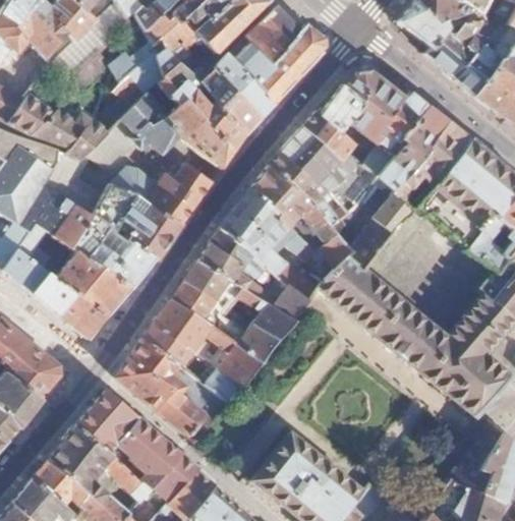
[(57,0),(8,0),(0,13),(0,34),(13,45),(21,52),(32,40),(53,59),(67,73),(73,79),(102,52),(132,21),(129,14),(135,10),(139,8),(142,5),(147,0),(58,0),(57,0)]
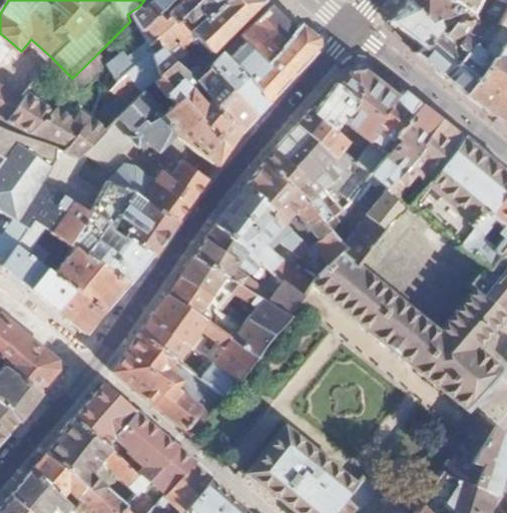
[(171,0),(155,0),(146,10),(140,5),(137,8),(133,10),(143,28),(171,0)]
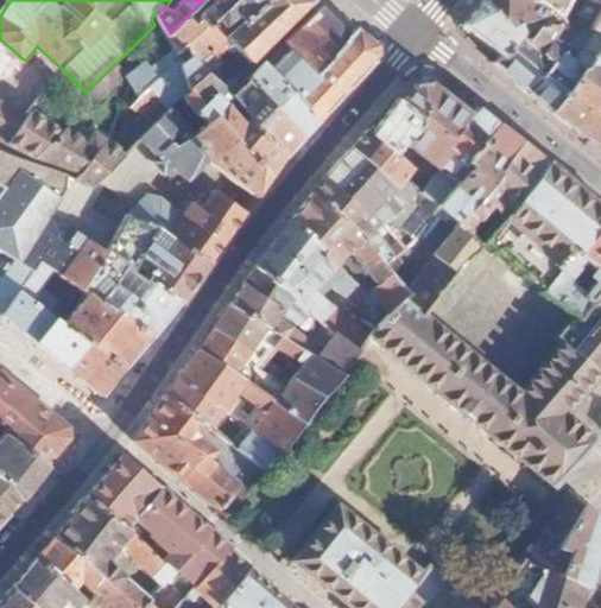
[(184,0),(171,0),(166,6),(174,12),(184,0)]
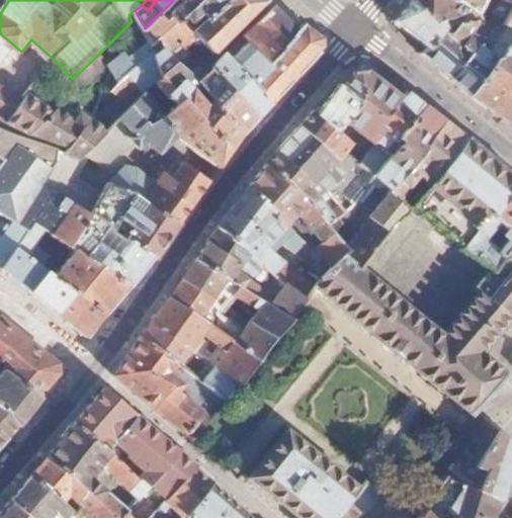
[(201,0),(173,0),(145,28),(151,39),(154,45),(163,35),(172,26),(182,17),(187,13),(201,0)]
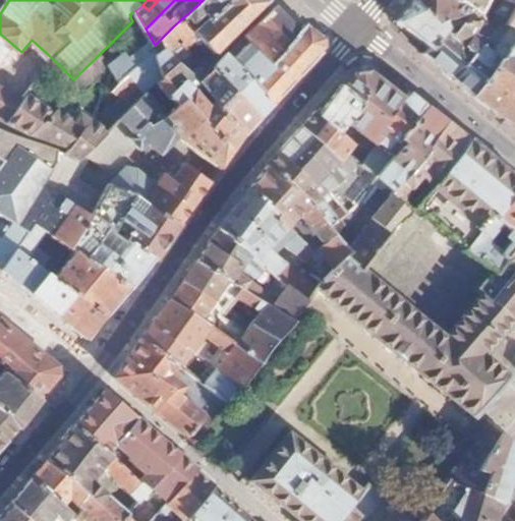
[(267,0),(203,0),(188,13),(195,20),(206,10),(212,15),(197,30),(183,17),(173,26),(187,42),(185,44),(189,49),(202,37),(213,49),(216,51),(267,0)]
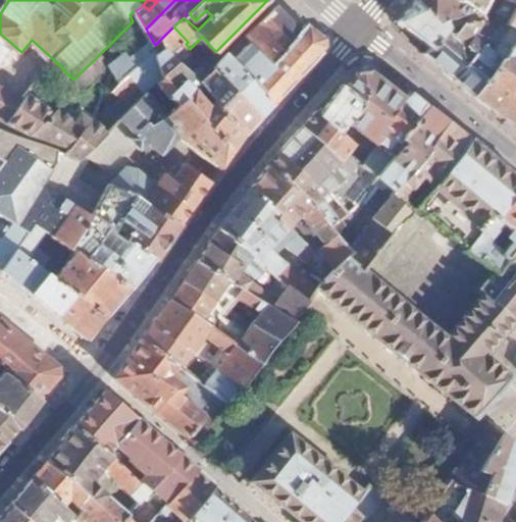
[(459,0),(420,0),(418,3),(443,20),(468,6),(459,0)]
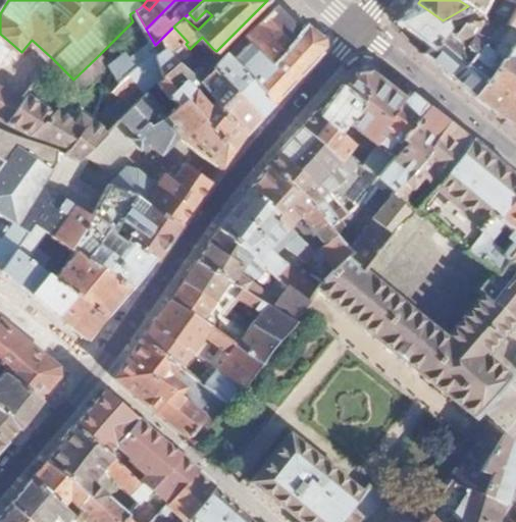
[(515,0),(459,0),(468,6),(475,11),(502,31),(515,11),(515,0)]
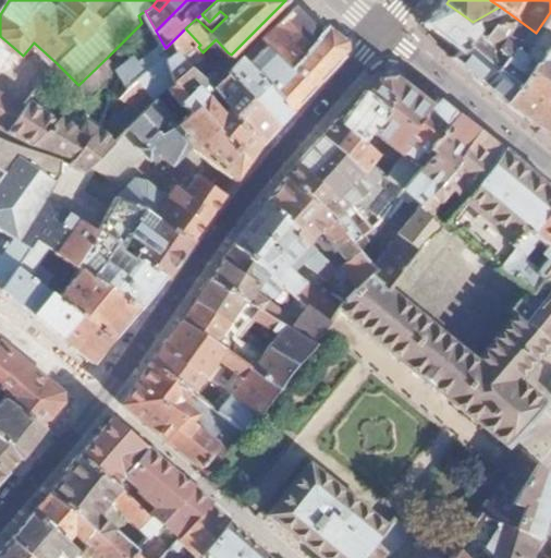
[(301,1),(297,4),(262,40),(288,64),(319,35),(330,24),(301,1)]
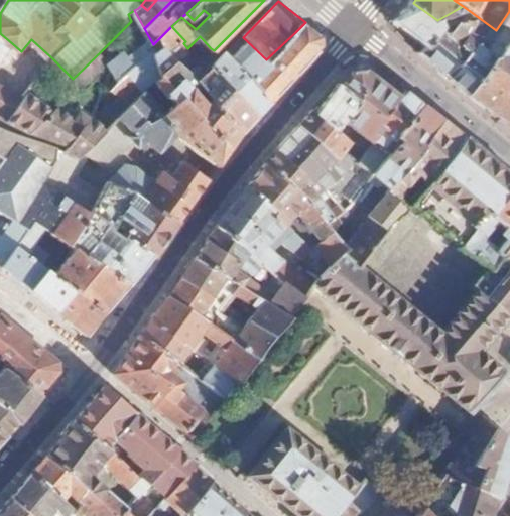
[(437,20),(413,3),(394,23),(426,48),(442,29),(450,34),(470,11),(463,6),(437,20)]
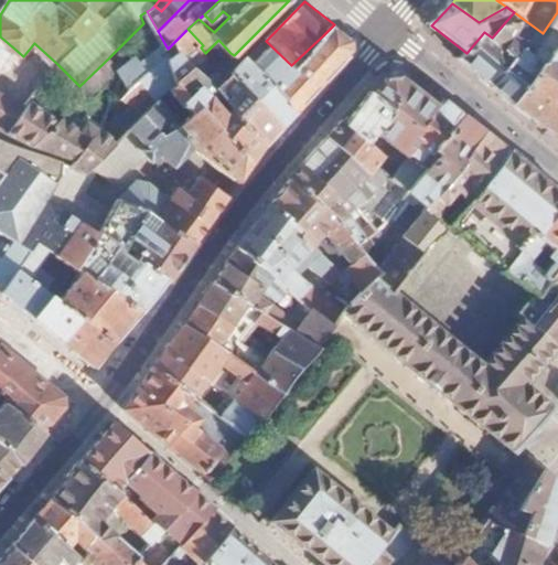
[(204,14),(199,19),(214,32),(229,17),(223,11),(212,22),(204,14)]
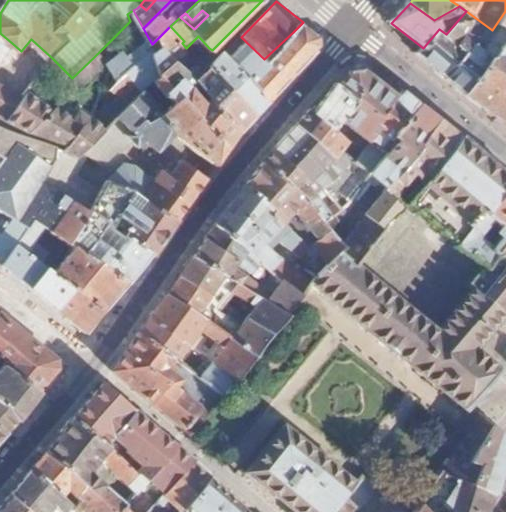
[(439,29),(423,48),(418,54),(471,97),(505,46),(505,40),(492,30),(466,11),(446,34),(439,29)]
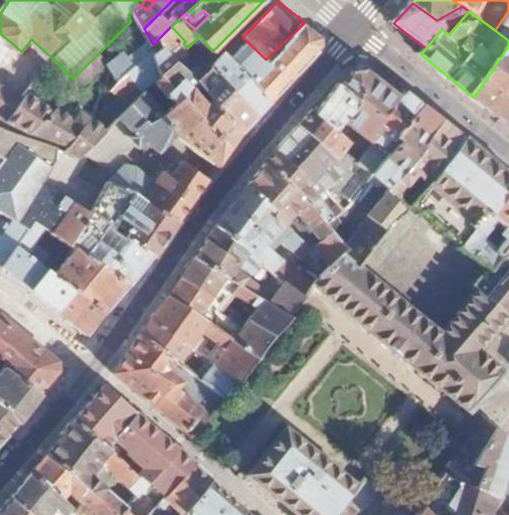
[(508,11),(495,30),(508,40),(508,46),(474,98),(508,122),(508,11)]
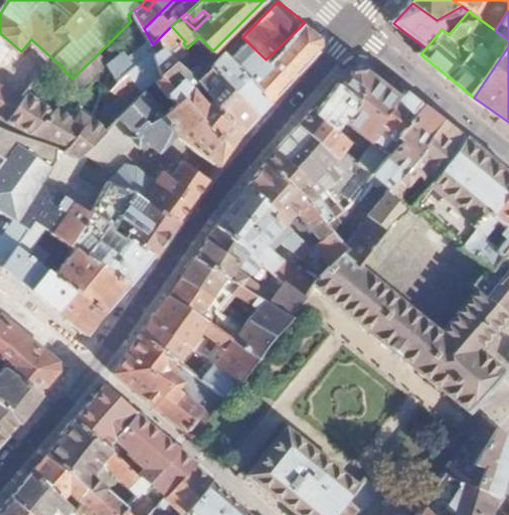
[(305,22),(295,32),(266,59),(242,37),(225,54),(273,103),(321,49),(320,48),(323,44),(322,35),(305,22)]
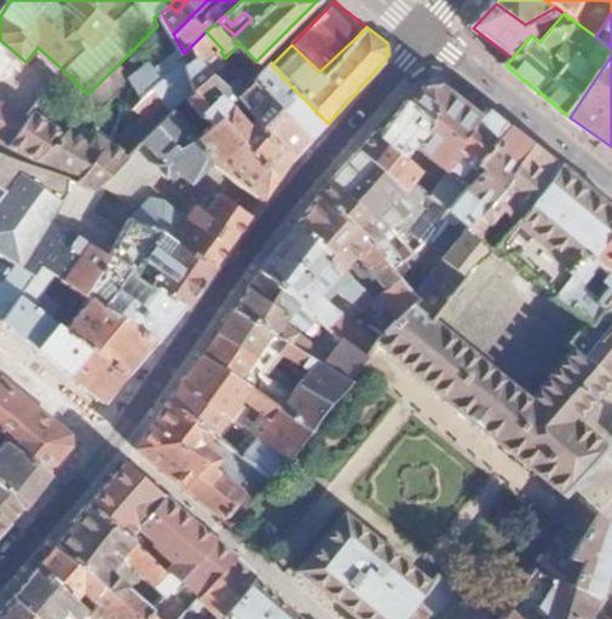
[(206,32),(195,42),(211,65),(218,74),(229,62),(225,58),(220,52),(223,50),(206,32)]
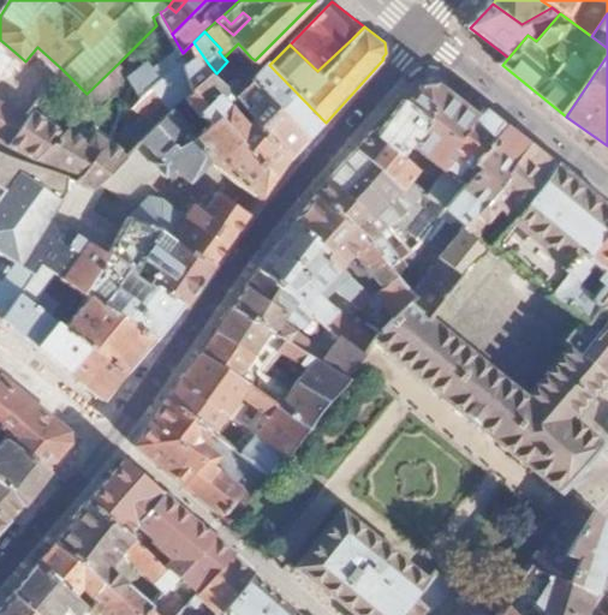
[(16,53),(0,40),(0,72),(1,73),(16,53)]
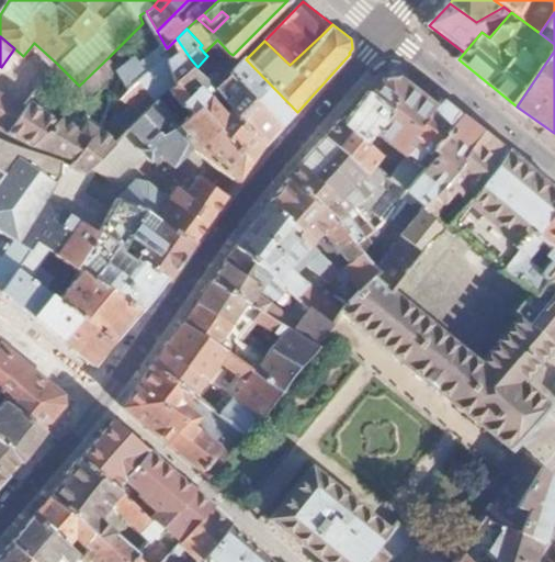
[(177,38),(167,48),(170,55),(165,59),(132,87),(125,97),(132,102),(144,113),(158,100),(191,141),(195,147),(241,182),(262,153),(268,145),(216,88),(208,79),(197,67),(191,59),(177,38)]
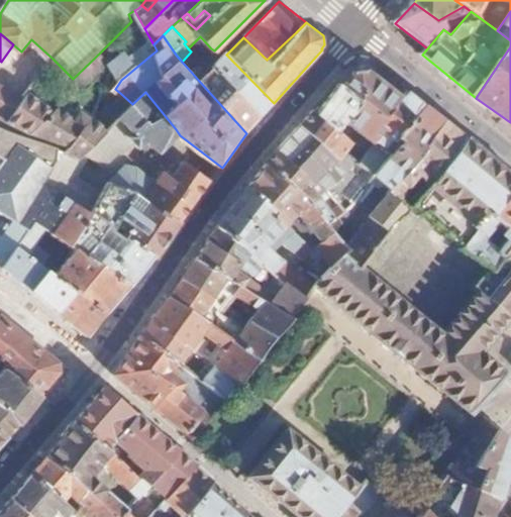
[(150,39),(145,46),(151,55),(157,50),(154,44),(150,39)]
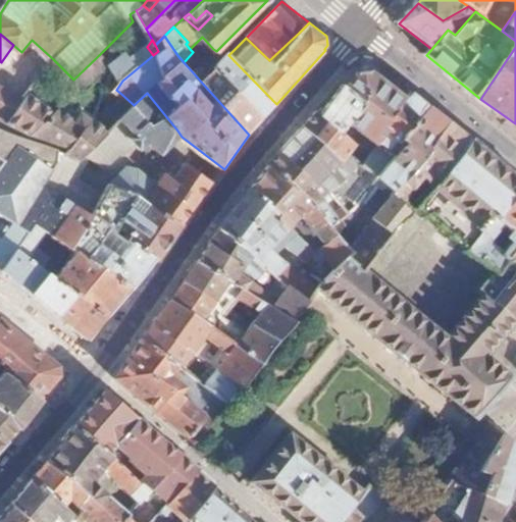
[(112,63),(102,52),(73,80),(75,83),(83,90),(84,89),(111,63),(112,63)]
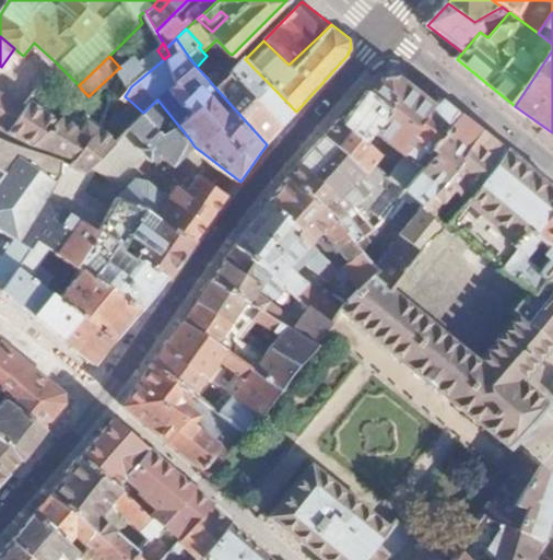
[(212,61),(207,56),(197,67),(208,79),(222,65),(220,62),(215,57),(212,61)]
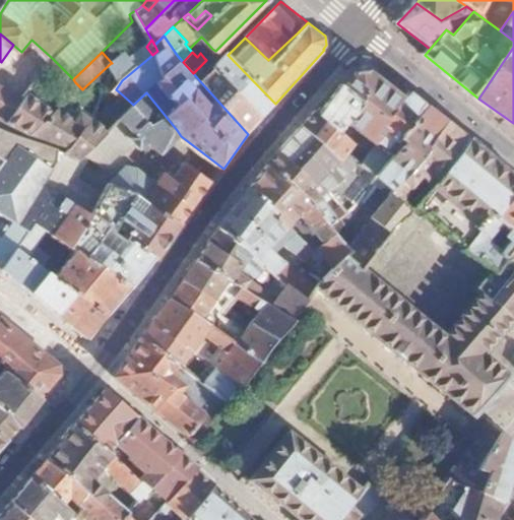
[(228,55),(214,68),(263,117),(275,104),(228,55)]
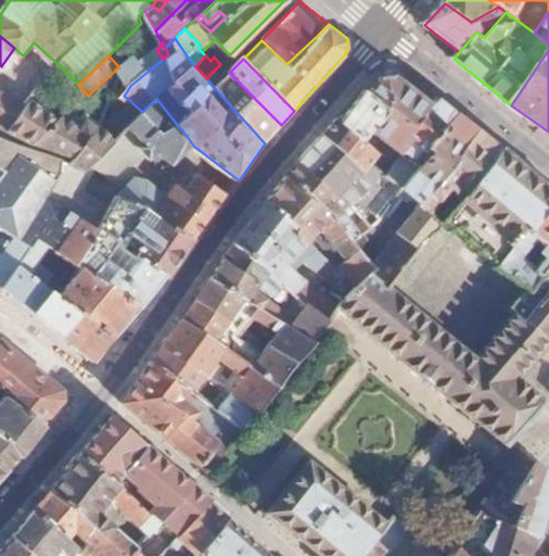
[(72,78),(56,63),(25,102),(12,129),(24,136),(60,86),(64,89),(72,78)]
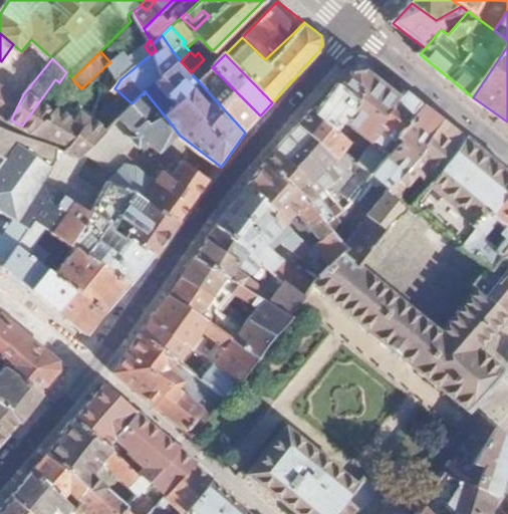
[(208,63),(204,59),(191,72),(198,80),(212,67),(208,63)]
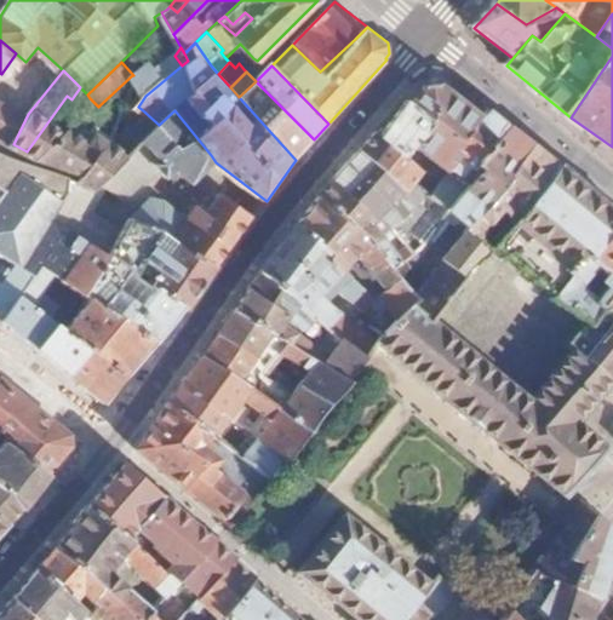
[(256,81),(239,97),(296,160),(314,139),(256,81)]
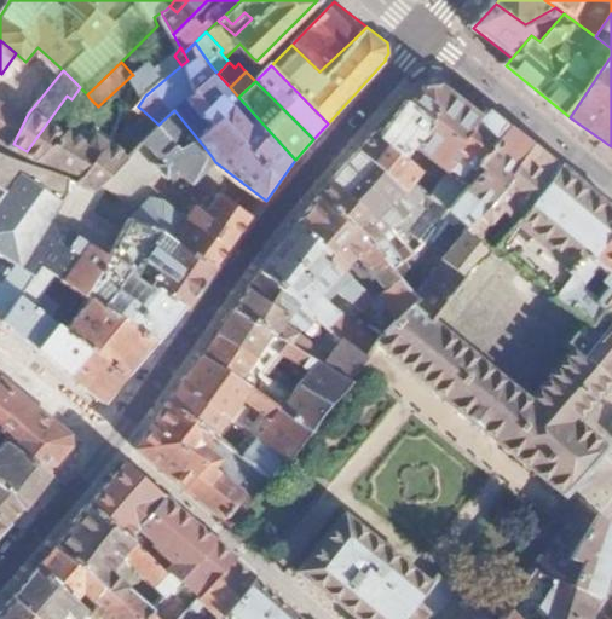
[(413,103),(434,121),(415,144),(451,174),(454,172),(451,169),(465,155),(457,149),(483,117),(442,86),(421,90),(413,103)]
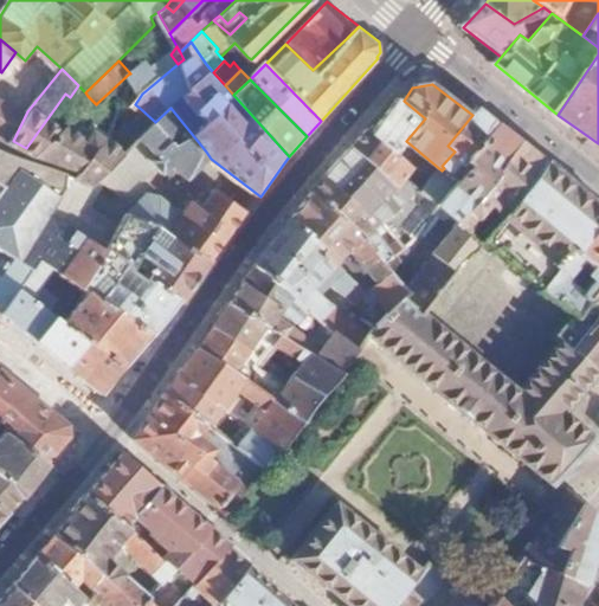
[(0,135),(13,141),(27,111),(0,96),(0,135)]
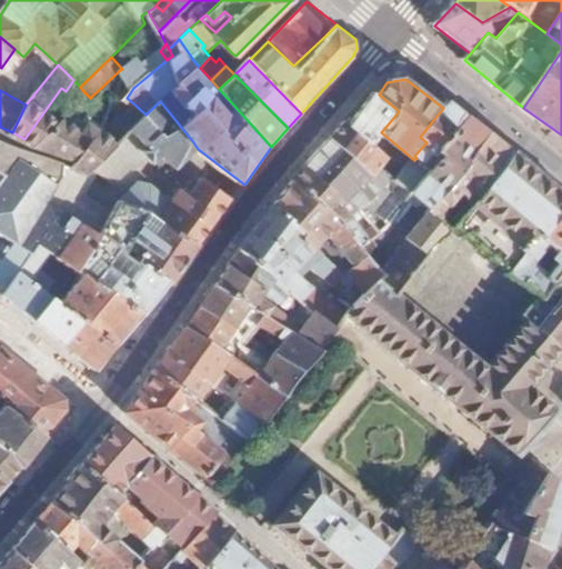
[(90,98),(82,90),(41,131),(48,138),(67,120),(79,108),(90,98)]
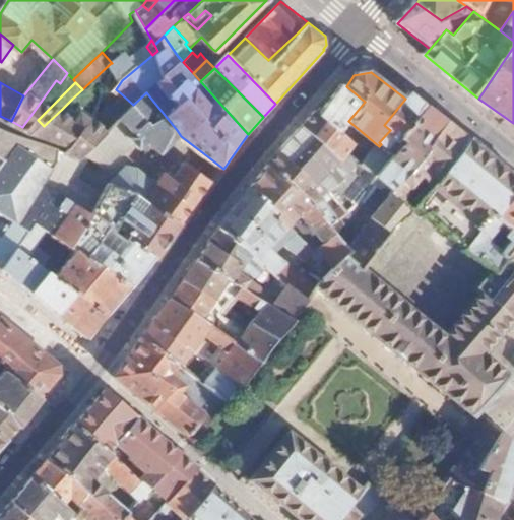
[(346,86),(342,82),(316,112),(340,131),(348,121),(365,102),(346,86)]
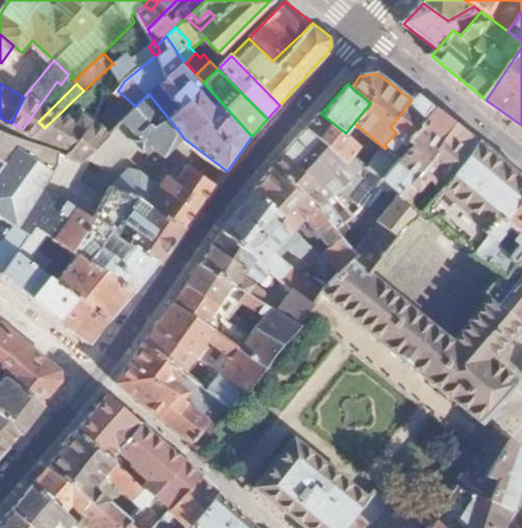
[(84,91),(73,100),(62,111),(75,124),(86,114),(99,125),(108,113),(85,90),(84,91)]
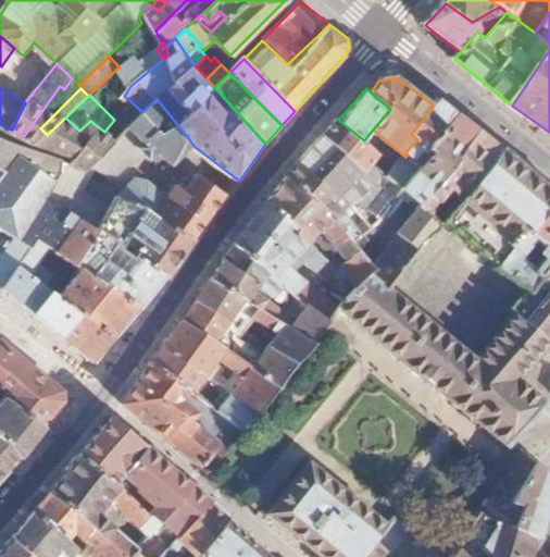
[(434,106),(411,134),(417,139),(405,152),(408,155),(405,157),(397,166),(389,177),(404,189),(434,153),(429,149),(460,112),(441,97),(434,106)]
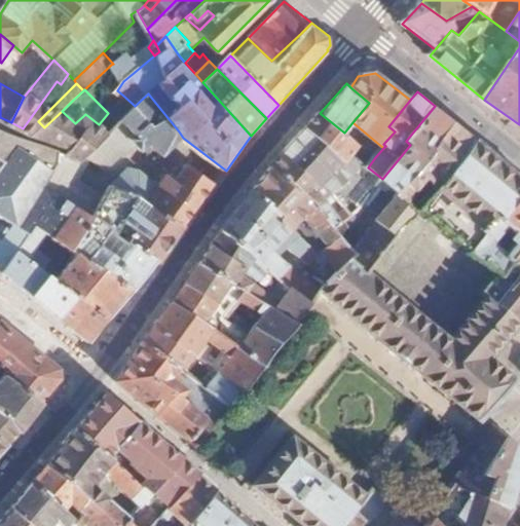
[(148,94),(135,106),(83,158),(72,154),(65,152),(62,162),(48,186),(67,197),(71,200),(78,205),(100,178),(127,148),(132,152),(139,144),(144,149),(153,140),(166,154),(183,138),(179,132),(148,94)]
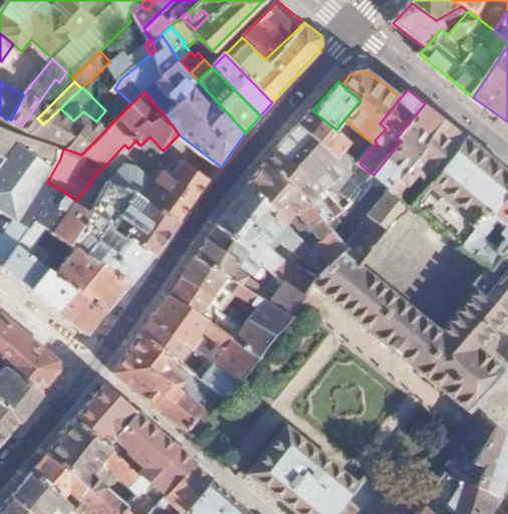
[(43,124),(36,132),(71,148),(71,149),(70,151),(81,155),(132,103),(120,93),(105,110),(96,121),(83,111),(73,120),(60,108),(43,124)]
